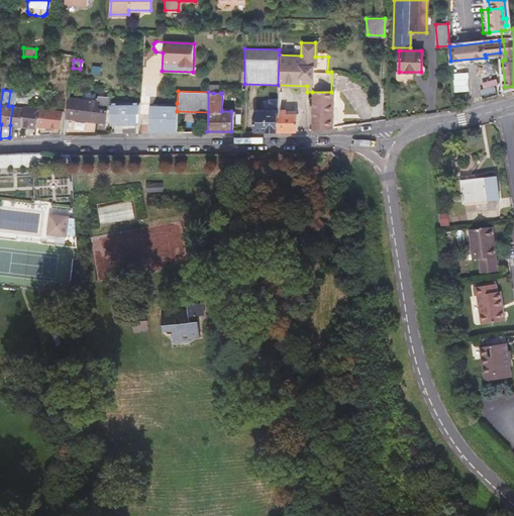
[(332,129),(332,128),(331,92),(312,92),(312,130),(332,129)]
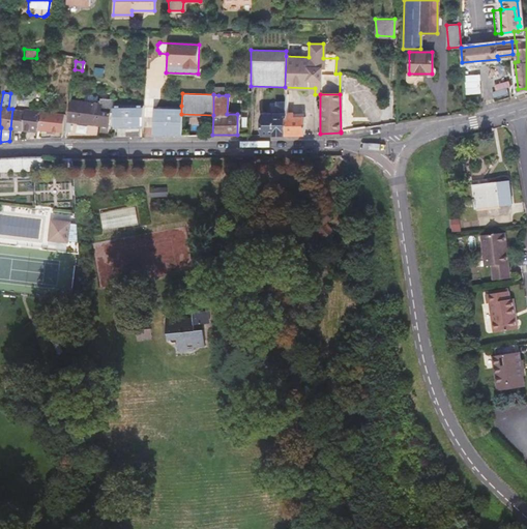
[(108,125),(109,111),(113,111),(113,104),(113,98),(110,98),(101,97),(100,103),(69,98),(68,111),(67,121),(100,125),(108,125)]
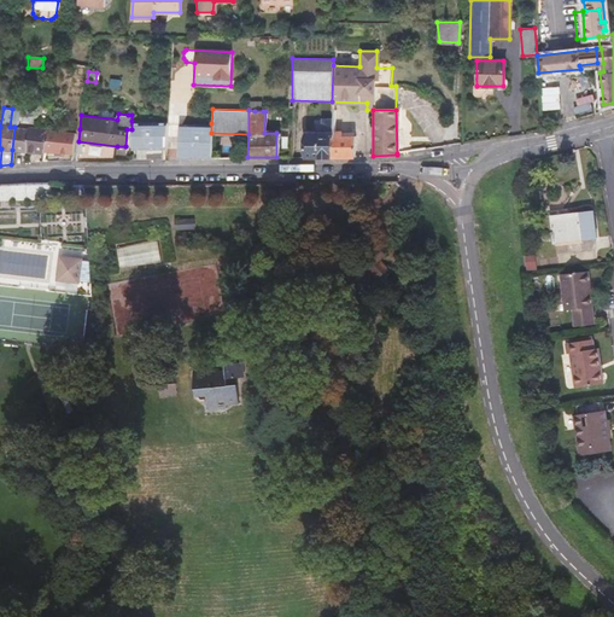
[(168,121),(132,121),(132,129),(132,147),(147,147),(165,147),(168,121)]
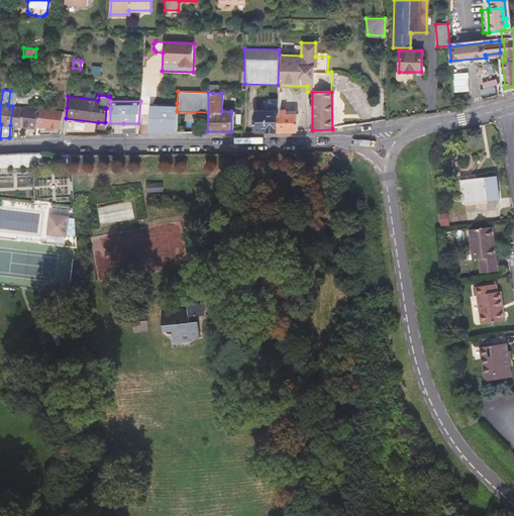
[(277,113),(277,101),(269,101),(269,111),(255,112),(255,131),(277,130),(277,113)]
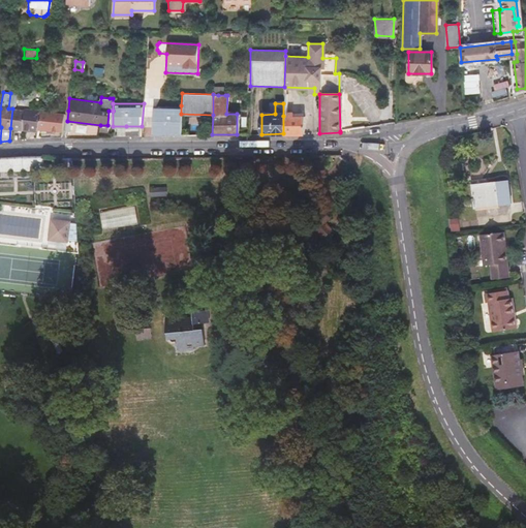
[(181,134),(181,114),(181,105),(153,105),(153,134),(166,134),(181,134)]
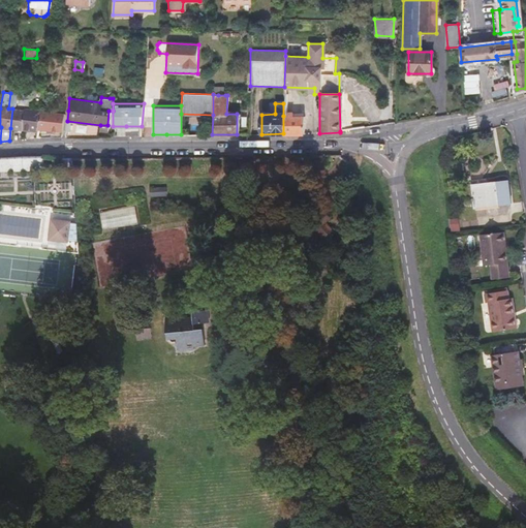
[(12,107),(12,109),(10,128),(22,129),(24,109),(14,107),(12,107)]
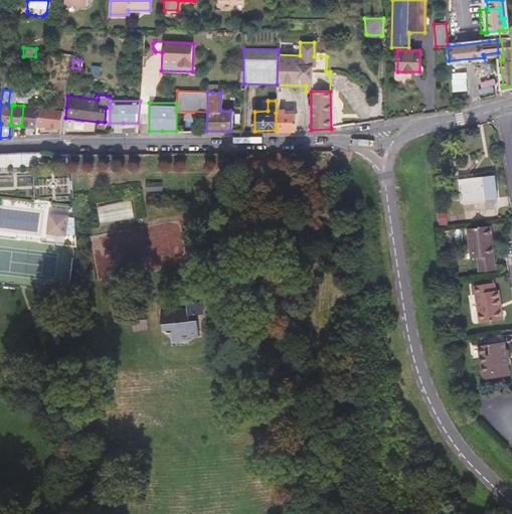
[(37,126),(38,108),(23,106),(21,126),(37,128),(37,126)]
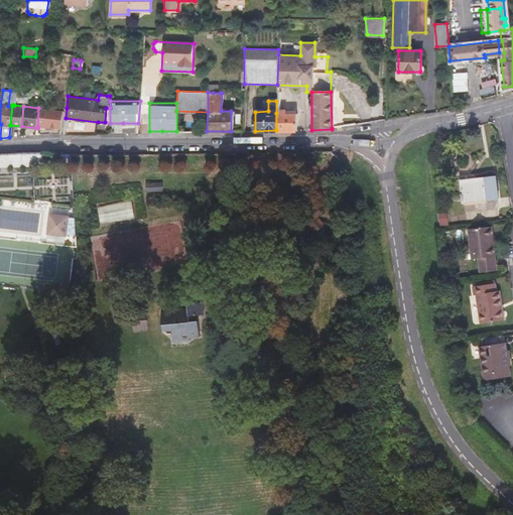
[(59,128),(61,110),(38,108),(37,126),(51,128),(59,128)]
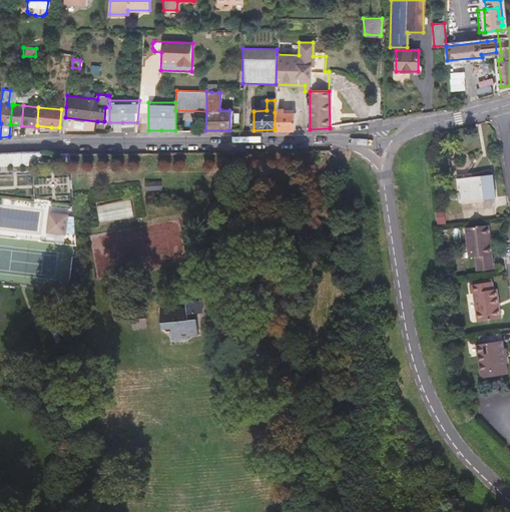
[(275,129),(294,129),(294,112),(275,112),(275,129)]
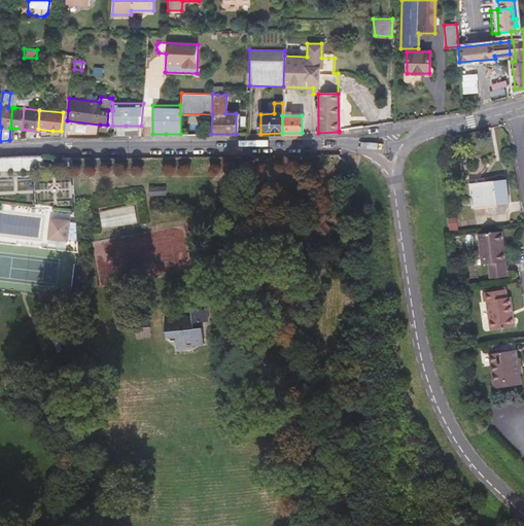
[(100,125),(67,120),(66,126),(99,129),(100,125)]
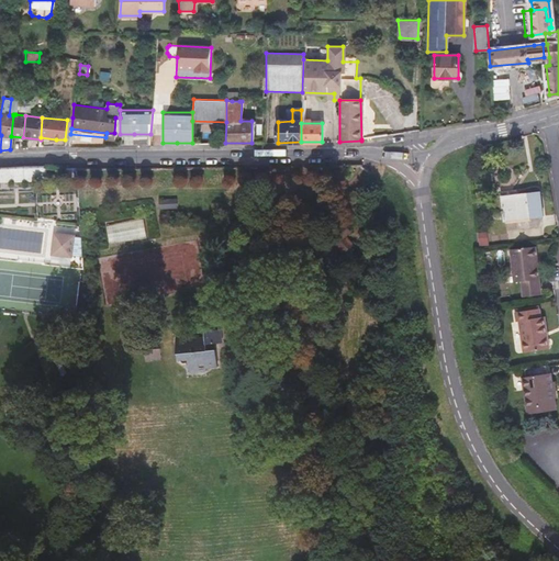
[(151,143),(151,134),(134,134),(134,144),(151,143)]
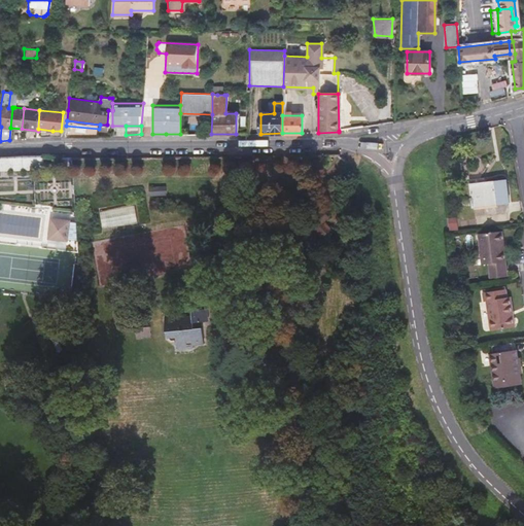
[(33,154),(0,158),(0,168),(1,168),(1,170),(34,167),(33,154)]
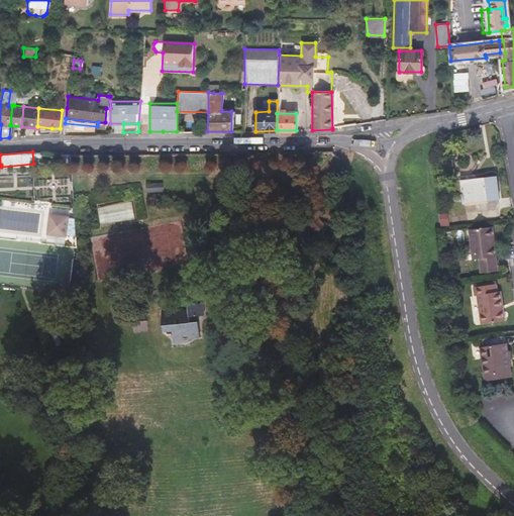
[(497,199),(494,178),(459,182),(463,204),(497,199)]
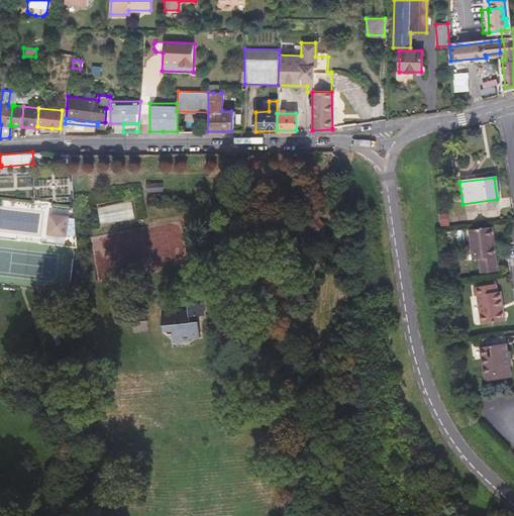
[(144,181),(144,191),(160,192),(161,183),(144,181)]
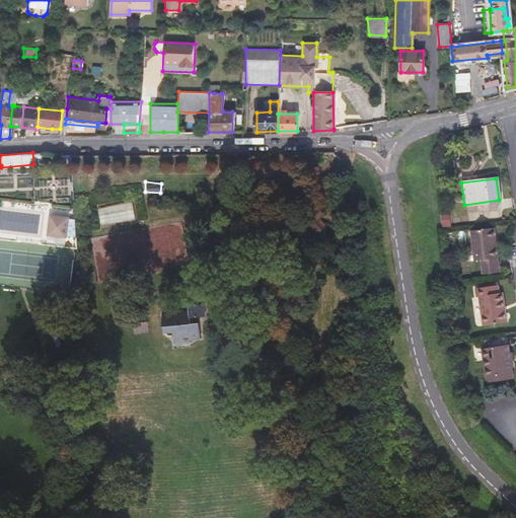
[(39,229),(59,229),(60,209),(40,209),(39,229)]
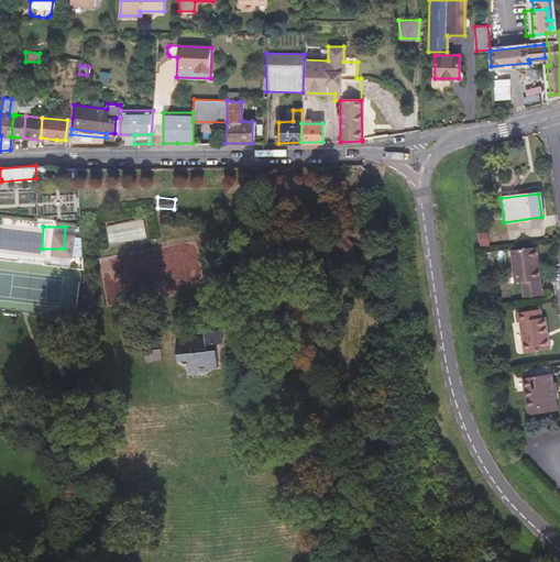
[(534,261),(536,260),(534,248),(508,251),(515,298),(540,294),(537,267),(535,267),(534,261)]
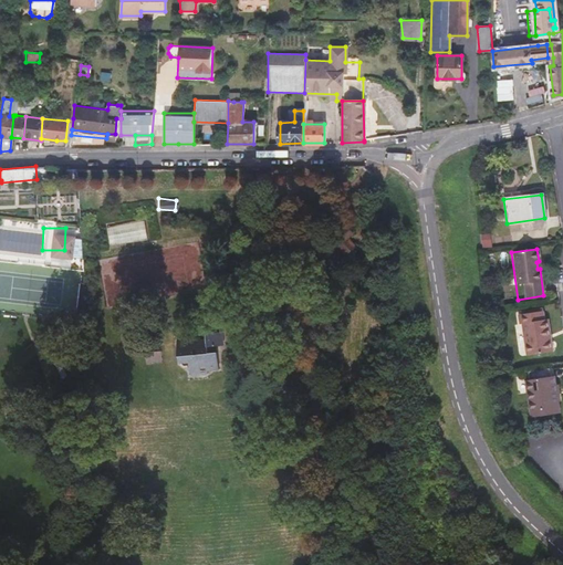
[(543,311),(542,311),(534,312),(518,314),(519,323),(522,323),(527,354),(552,351),(550,337),(549,338),(546,320),(544,320),(543,311)]
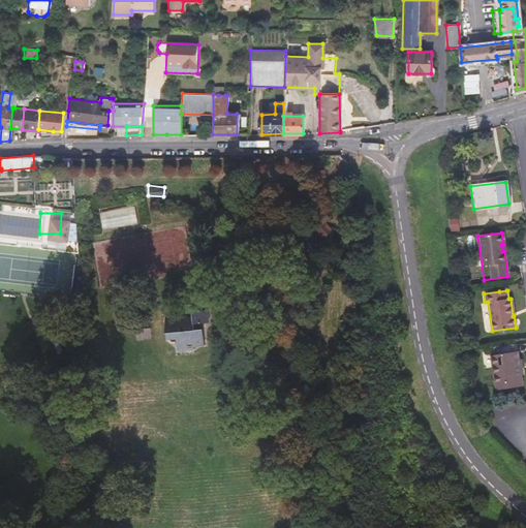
[(207,321),(206,308),(190,309),(190,317),(179,317),(179,315),(163,315),(164,336),(175,335),(176,349),(191,349),(191,344),(204,344),(203,321),(207,321)]
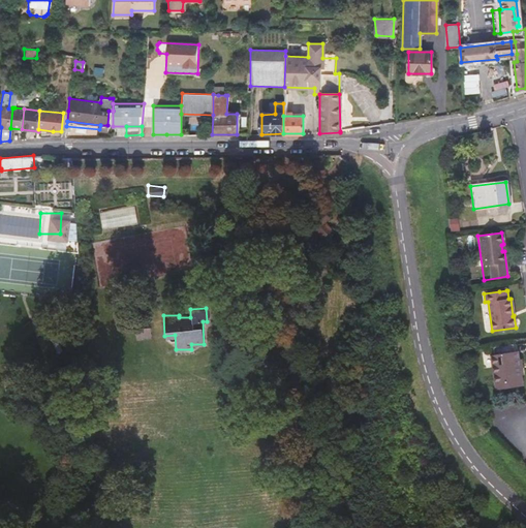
[(515,351),(514,343),(492,347),(493,354),(491,354),(495,383),(507,382),(508,386),(521,384),(519,365),(520,365),(520,359),(518,359),(517,351),(515,351)]
